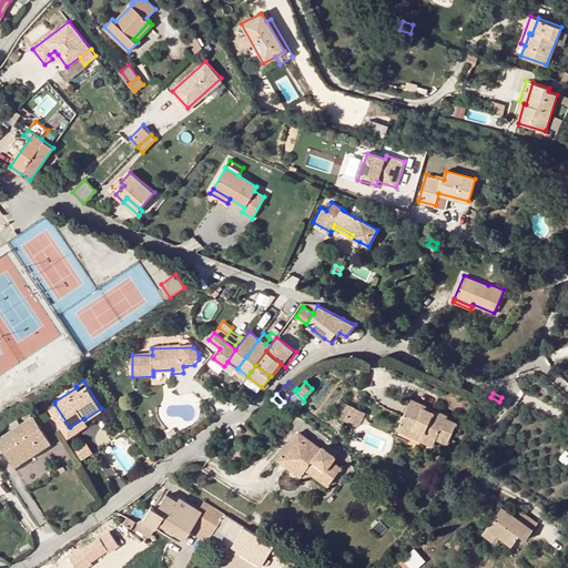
[(412,399),(402,423),(425,433),(422,438),(434,444),(437,437),(449,443),(457,423),(446,417),(447,414),(412,399)]
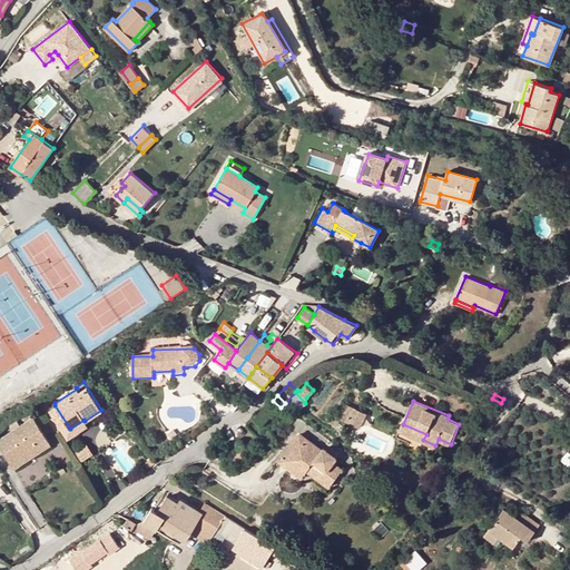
[(70,429),(55,405),(49,409),(68,439),(88,426),(85,421),(84,420),(70,429)]
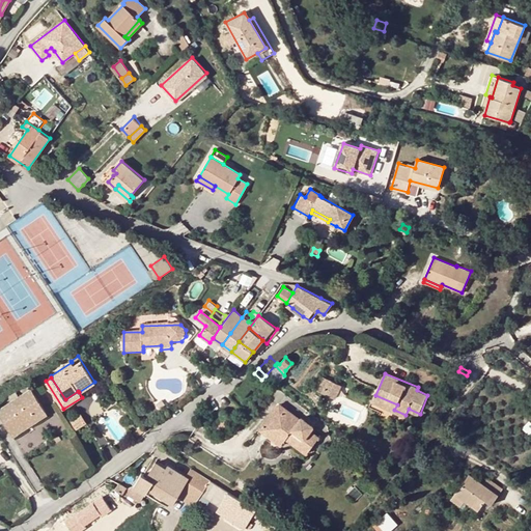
[(331,382),(325,396),(337,401),(342,388),(331,382)]
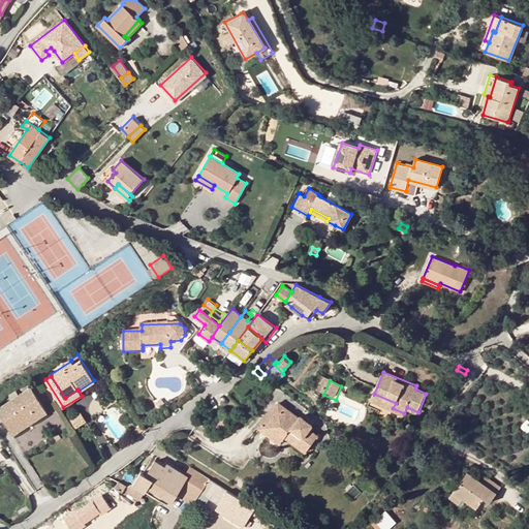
[(18,396),(11,400),(0,407),(0,413),(11,432),(45,409),(31,387),(18,396)]
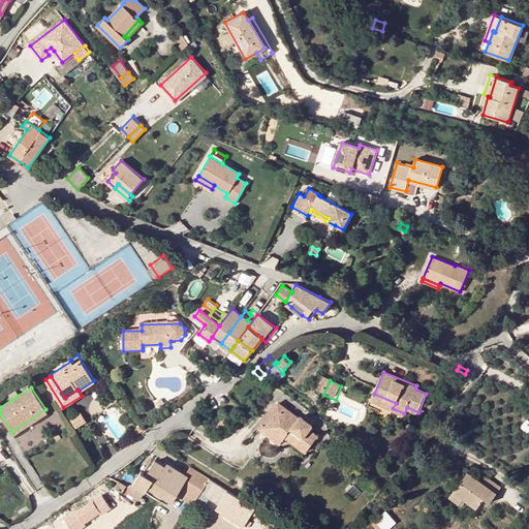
[(9,396),(11,400),(18,396),(14,392),(9,396)]
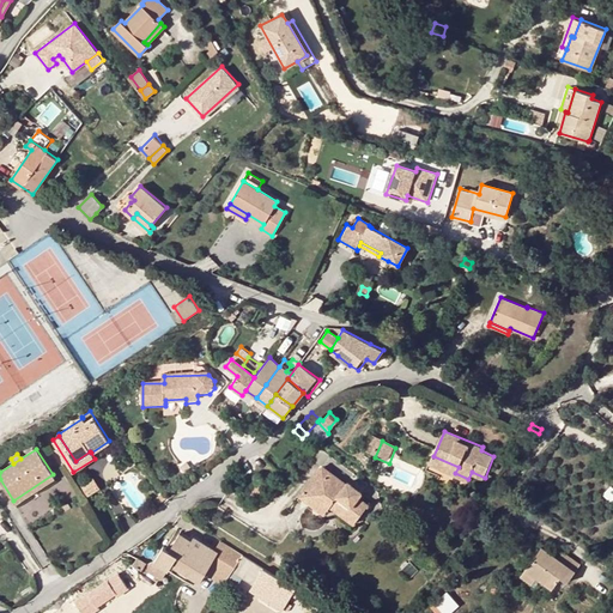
[(459,467),(434,456),(431,462),(455,473),(459,467)]
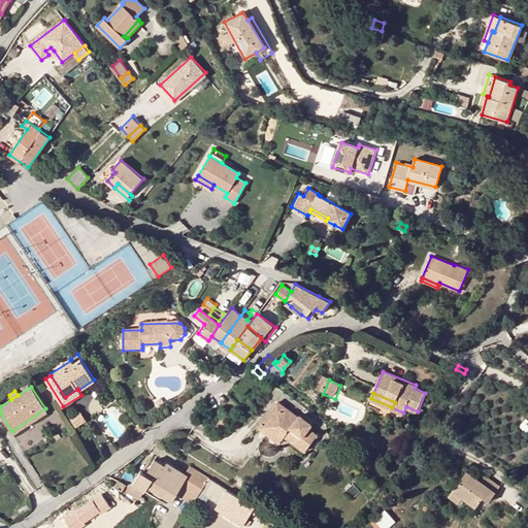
[(272,400),(263,413),(287,430),(300,417),(294,413),(293,415),(272,400)]
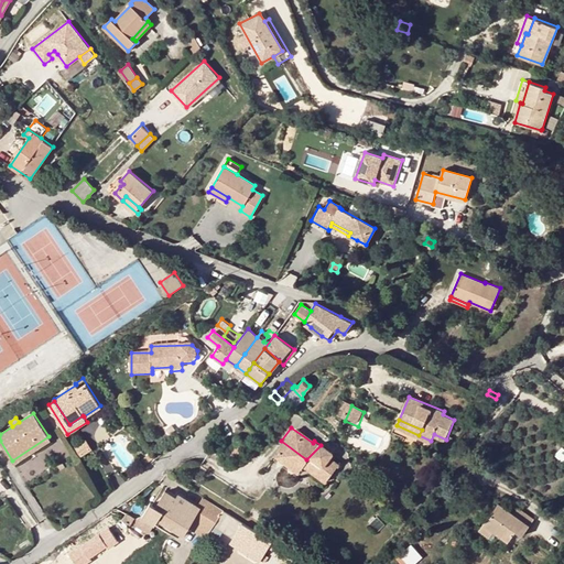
[(51,440),(49,436),(12,461),(14,463),(51,440)]
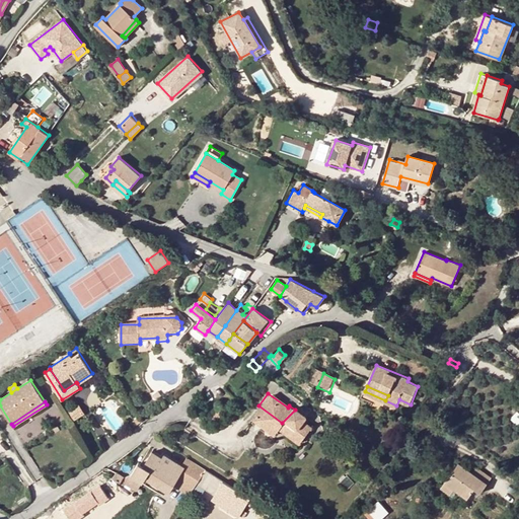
[(219,402),(206,418),(213,424),(226,410),(219,402)]
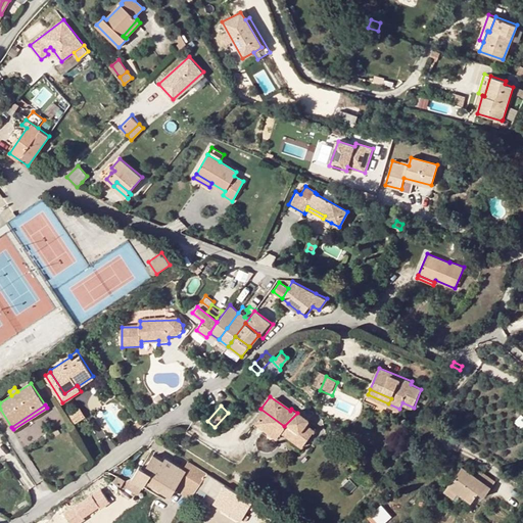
[(80,408),(70,414),(76,422),(85,416),(80,408)]
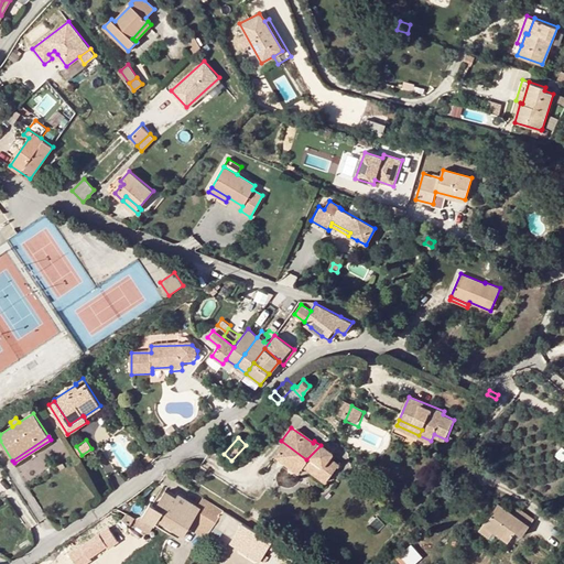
[(327,449),(321,445),(306,459),(281,441),(277,446),(297,464),(320,480),(333,462),(324,455),(327,449)]
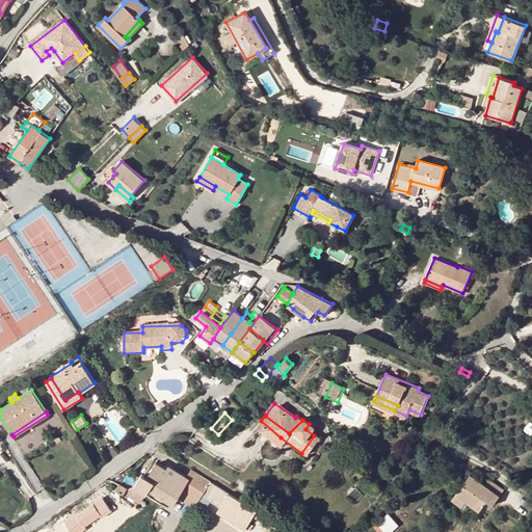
[(276,444),(281,437),(261,421),(256,428),(276,444)]
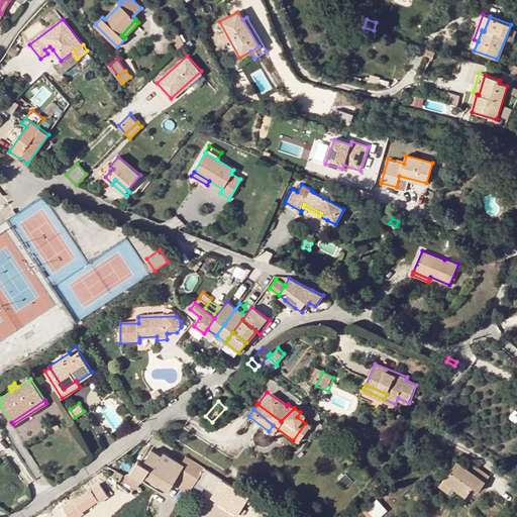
[(196,482),(205,468),(186,455),(181,463),(163,453),(161,456),(150,450),(147,454),(143,463),(139,461),(138,460),(131,473),(125,475),(122,481),(136,489),(141,480),(156,488),(161,480),(171,486),(173,483),(188,492),(196,482)]
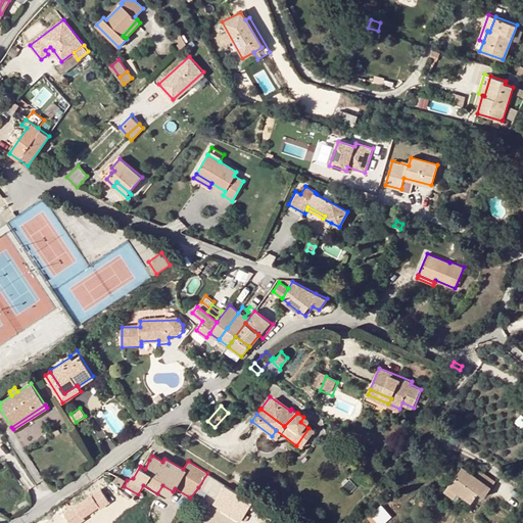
[(471,502),(473,498),(478,492),(484,496),(494,481),(478,469),(474,475),(463,467),(444,491),(454,497),(458,492),(464,496),(471,502)]
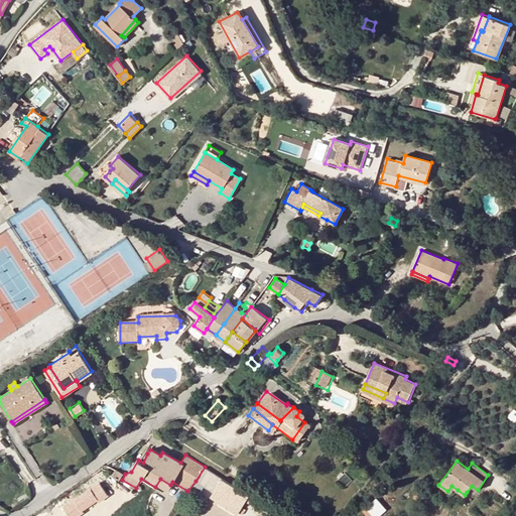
[(205,467),(196,481),(214,492),(222,478),(205,467)]
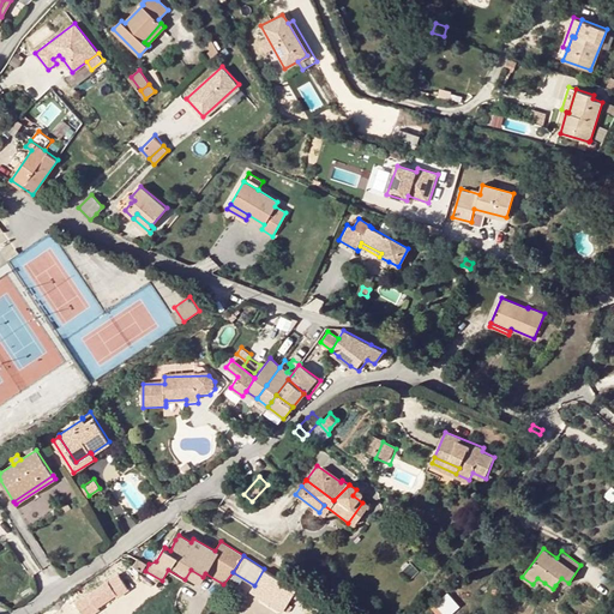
[(122,563),(119,558),(109,565),(113,570),(122,563)]
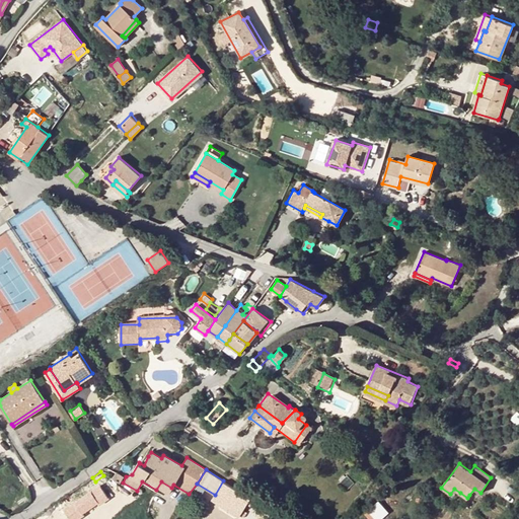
[(124,476),(116,472),(113,477),(121,483),(124,476)]
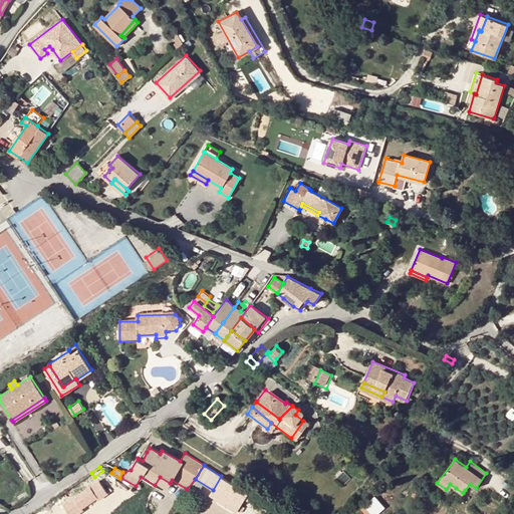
[(217,496),(227,480),(225,479),(221,476),(213,490),(211,493),(217,496)]
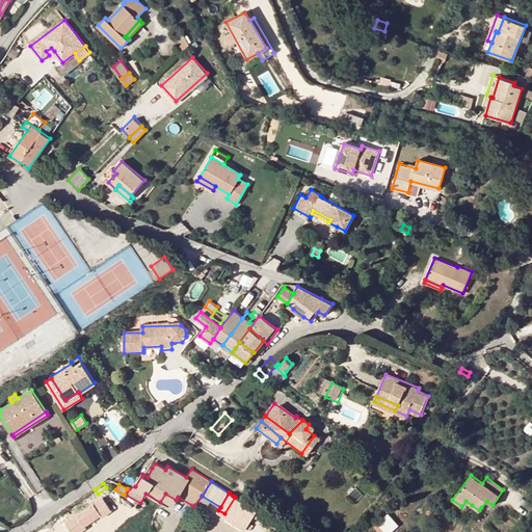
[(174,504),(176,500),(165,494),(163,498),(174,504)]
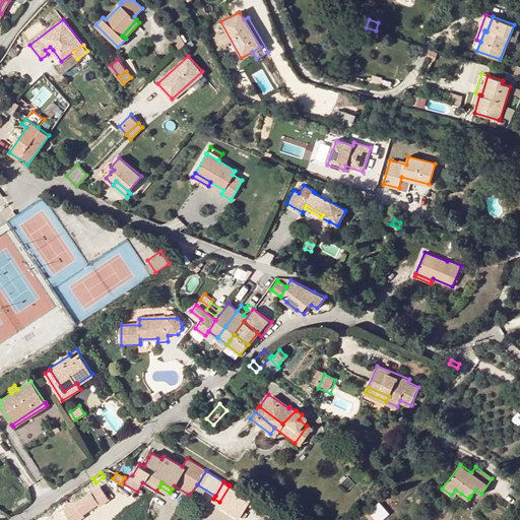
[(100,484),(62,509),(68,519),(75,519),(109,499),(100,484)]
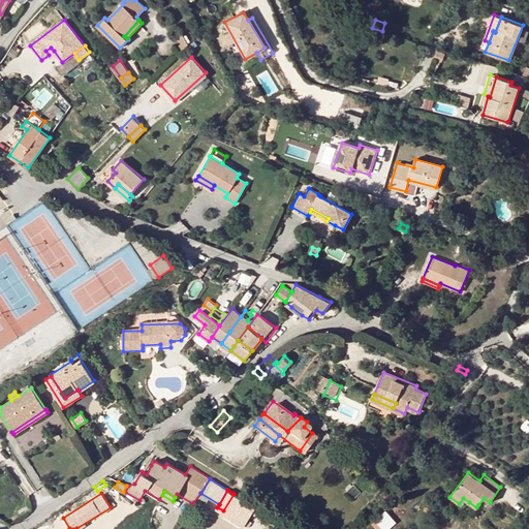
[(253,507),(234,494),(223,510),(222,514),(242,526),(248,517),(253,507)]
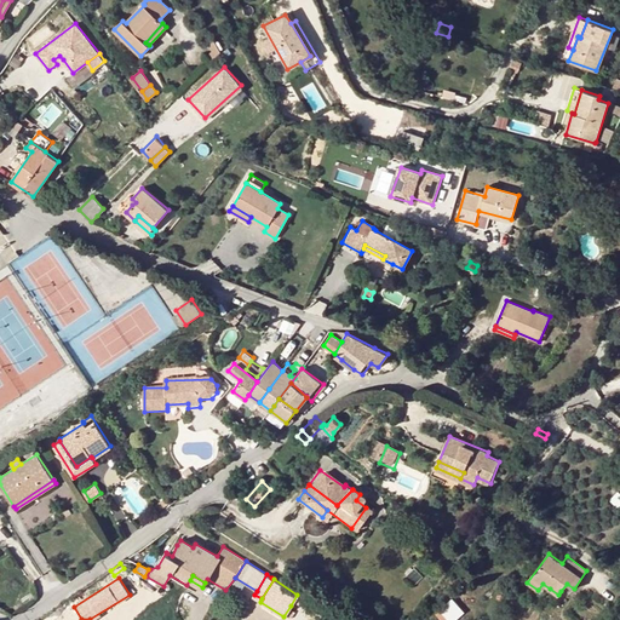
[(543,584),(538,590),(545,596),(550,589),(543,584)]
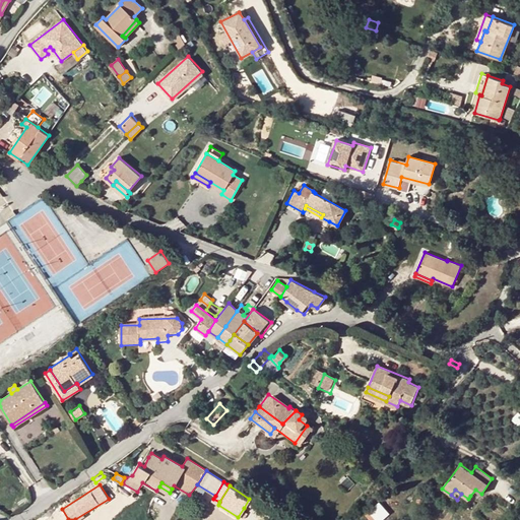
[(475,490),(470,496),(476,500),(481,494),(475,490)]
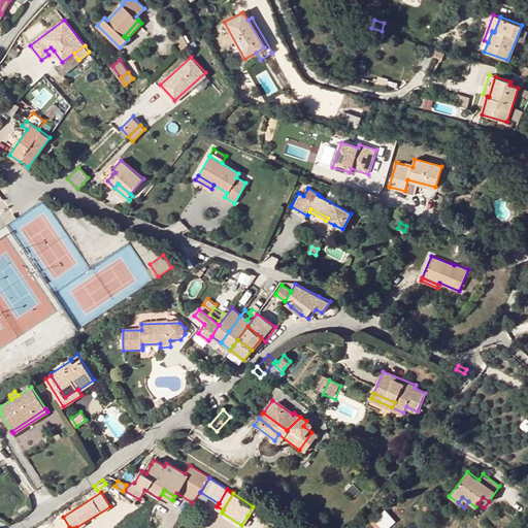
[(248,516),(252,518),(257,508),(253,506),(248,516)]
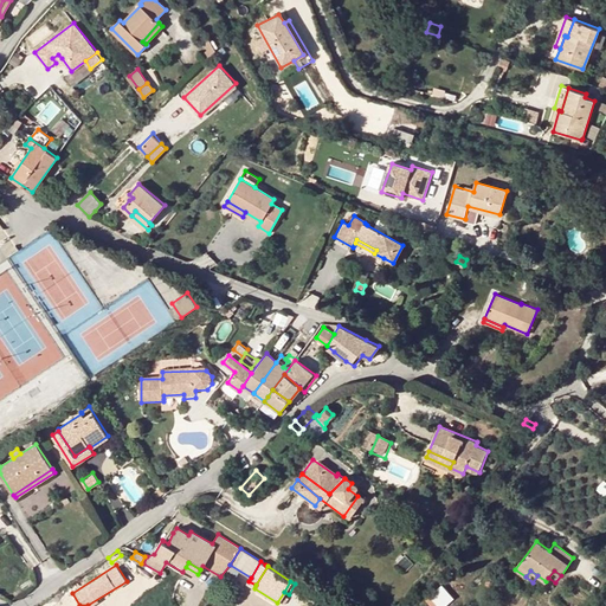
[(443,585),(431,595),(439,605),(443,605),(453,598),(443,585)]
